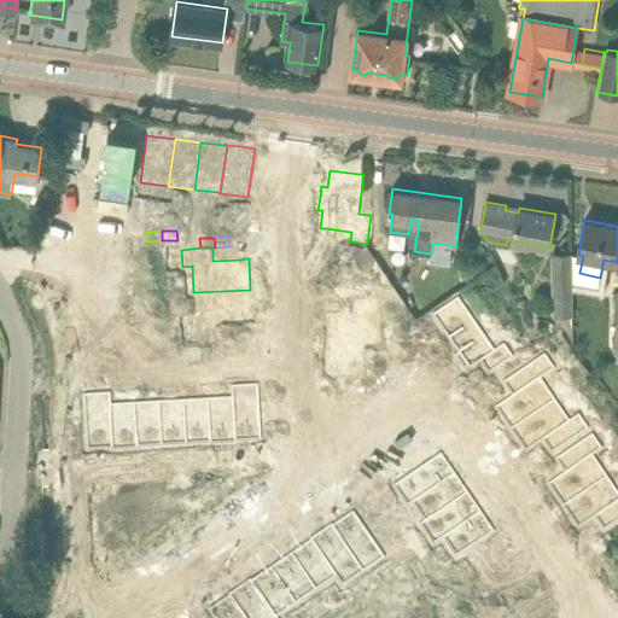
[(553,252),(554,315),(573,315),(572,252),(553,252)]
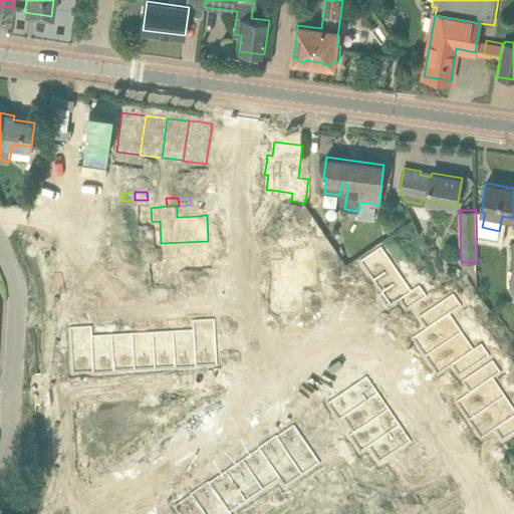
[(315,236),(317,283),(337,282),(335,235),(315,236)]
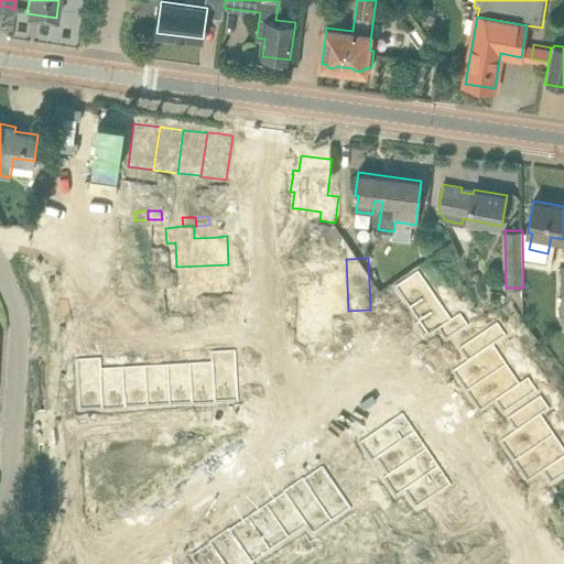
[(179,291),(170,292),(170,307),(186,306),(198,306),(197,293),(225,292),(225,293),(229,292),(228,264),(176,267),(179,291)]
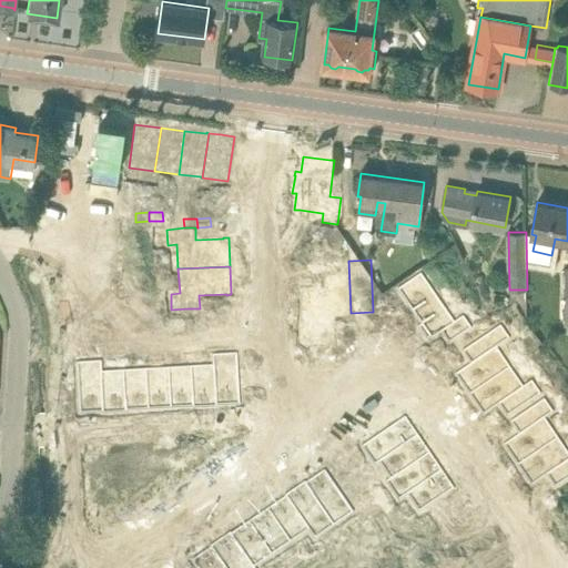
[(422,272),(397,288),(415,314),(422,324),(418,326),(429,341),(442,332),(449,344),(455,340),(473,327),(464,315),(455,321),(422,272)]
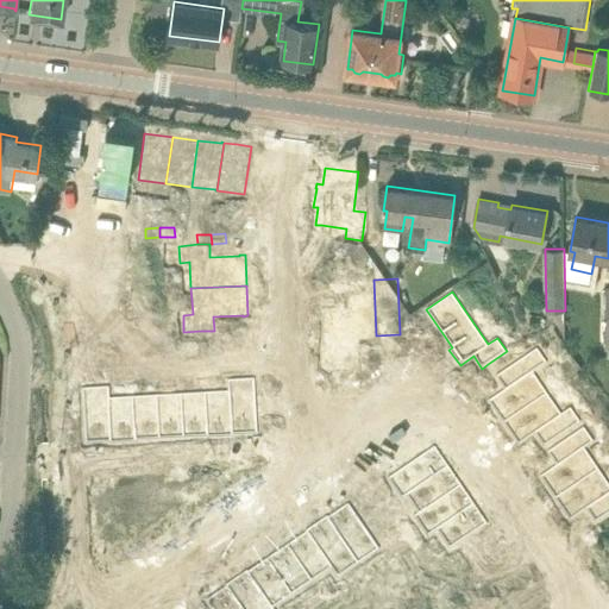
[(326,349),(322,350),(324,366),(327,366),(327,369),(359,366),(357,339),(372,339),(370,297),(353,297),(353,313),(325,314),(326,337),(326,349)]
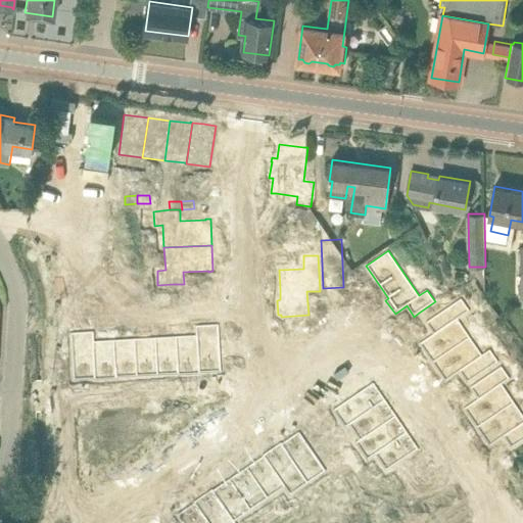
[(194,289),(186,290),(187,302),(195,301),(194,289)]
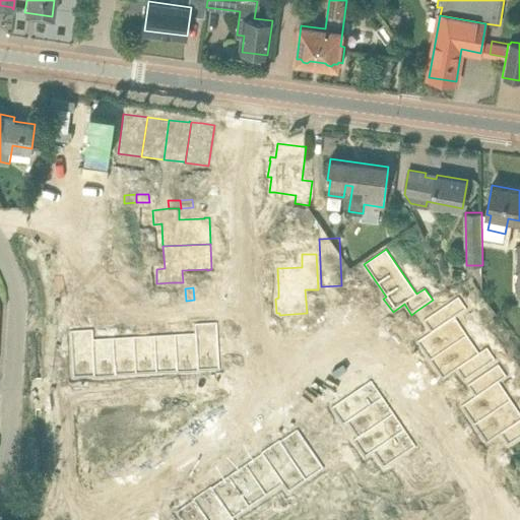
[(201,287),(193,287),(194,300),(202,300),(201,287)]
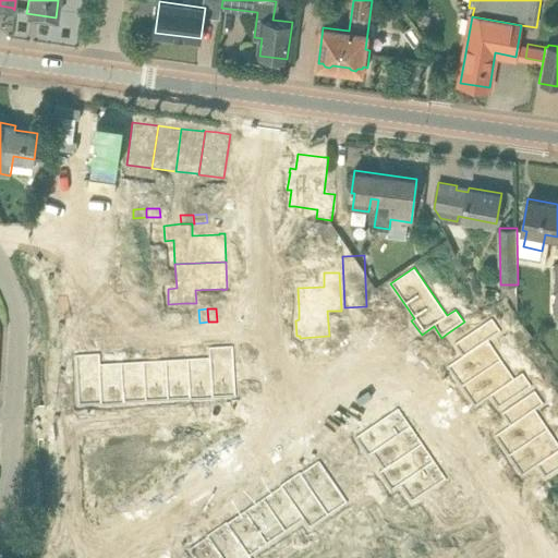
[(185,316),(172,317),(173,326),(186,325),(185,316)]
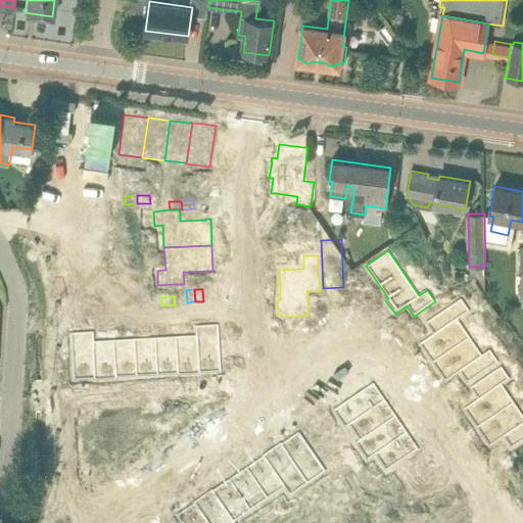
[(144,298),(132,299),(133,307),(145,306),(144,298)]
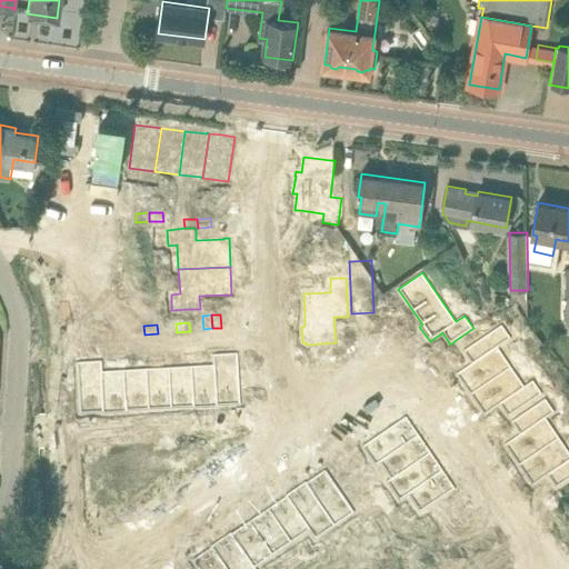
[(143,326),(130,326),(131,335),(145,335),(143,326)]
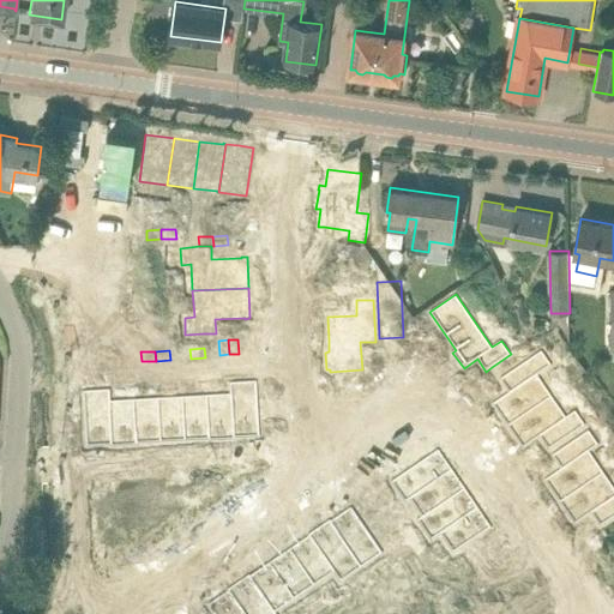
[(121,353),(107,354),(107,363),(121,362),(121,353)]
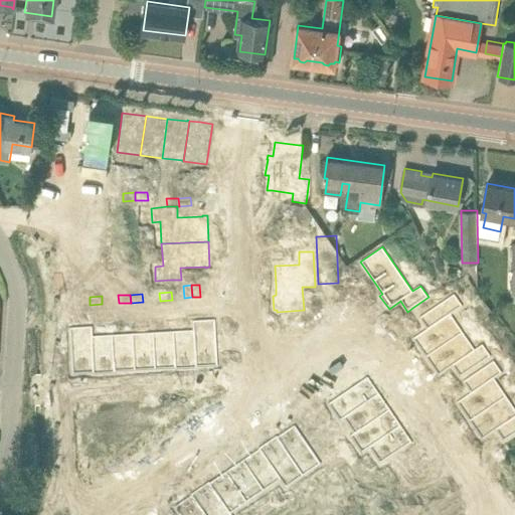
[(90,297),(77,298),(77,306),(90,305),(90,297)]
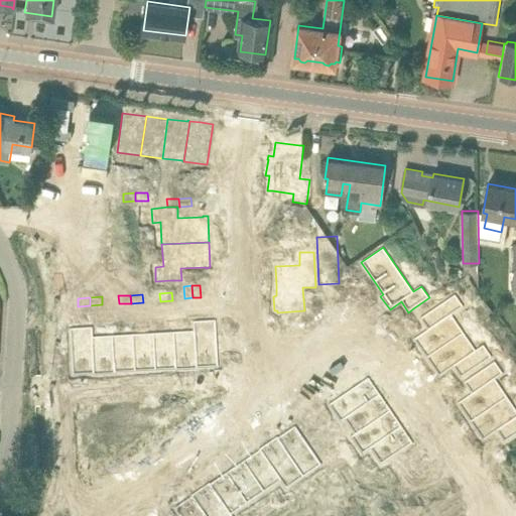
[(427,329),(411,339),(425,360),(466,333),(454,315),(460,310),(452,297),(420,318),(427,329)]
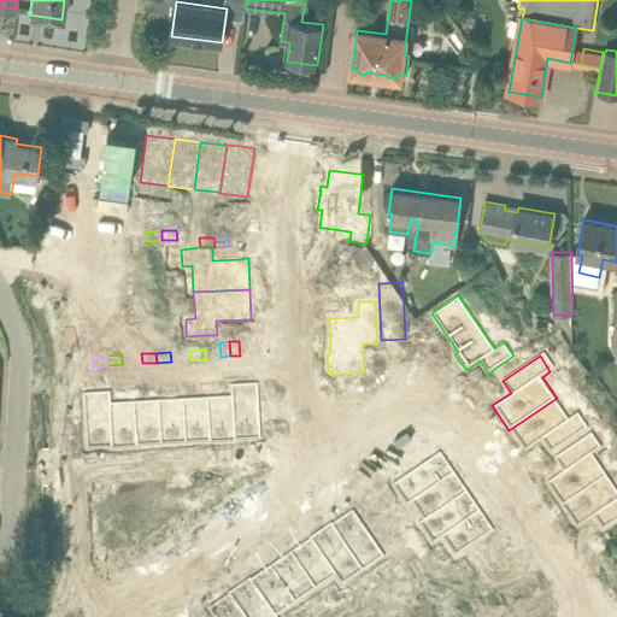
[(258,382),(230,385),(231,397),(233,395),(235,442),(236,442),(236,440),(262,439),(258,382)]
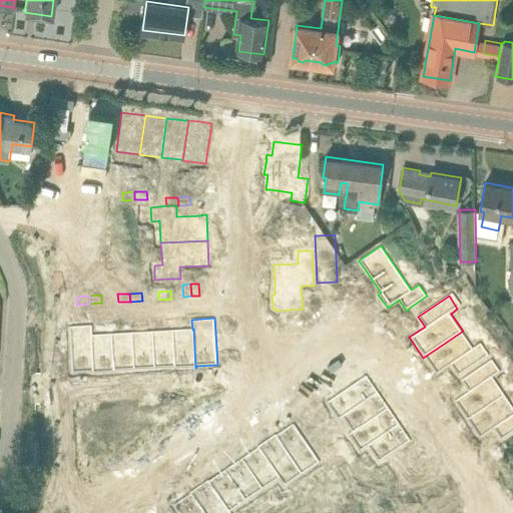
[(92,325),(69,327),(72,374),(92,372),(92,374),(93,374),(91,335),(92,335),(92,325)]
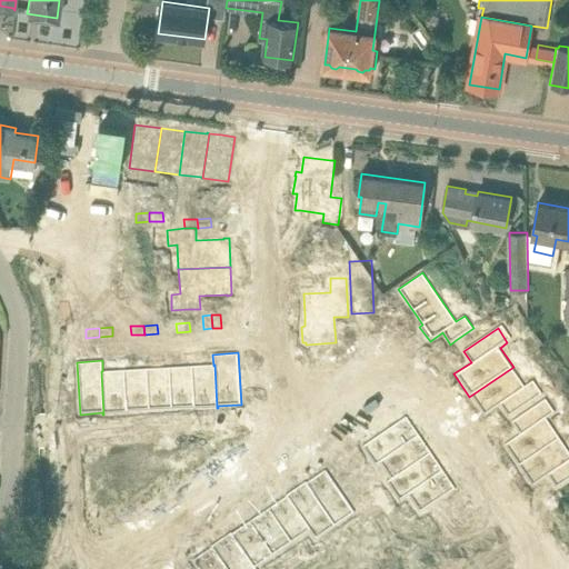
[(213,366),(191,367),(195,409),(217,408),(215,365),(213,366)]
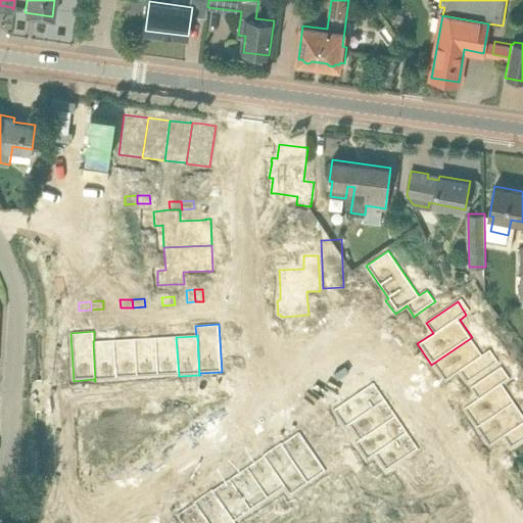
[(176,337),(155,338),(157,376),(178,375),(178,376),(179,376),(176,337)]
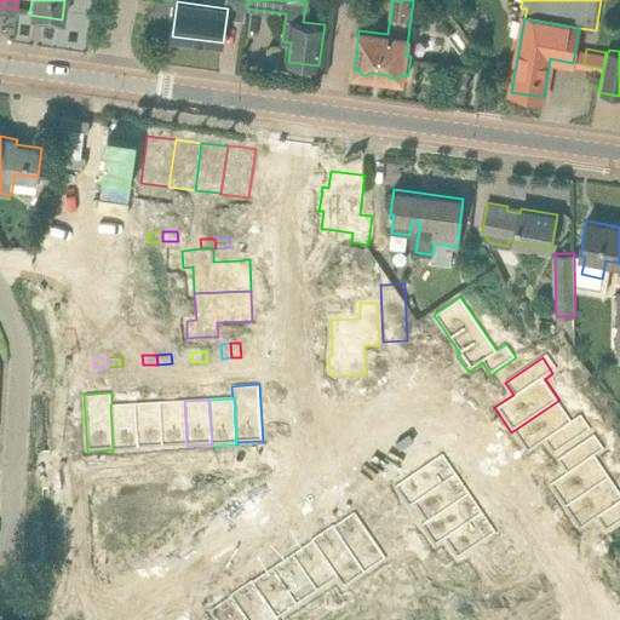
[(560,400),(511,432),(528,457),(546,443),(555,455),(592,430),(581,415),(573,420),(560,400)]
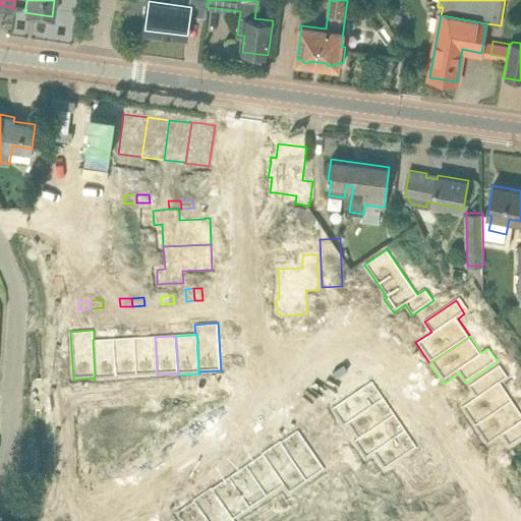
[(155,337),(134,338),(136,375),(157,374),(155,337)]
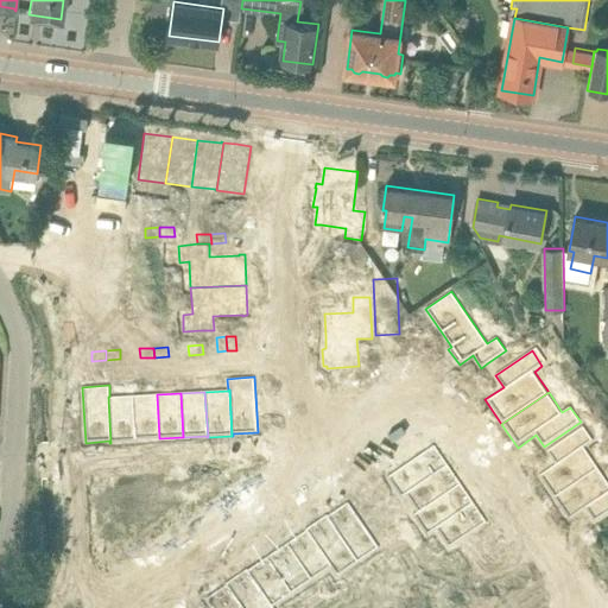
[(157,394),(132,396),(135,441),(137,441),(137,439),(159,438),(157,394)]
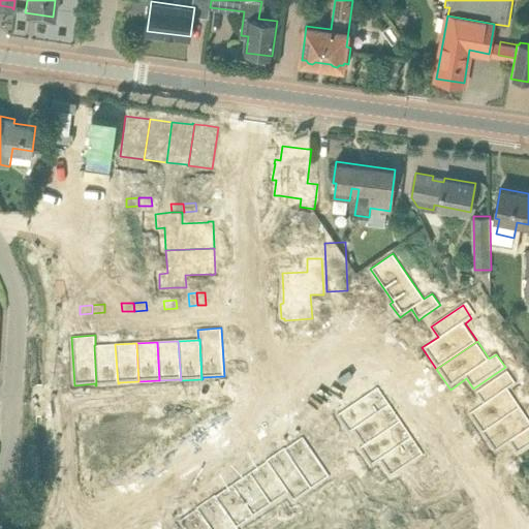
[(95,345),(94,345),(96,385),(118,383),(115,344),(95,345)]
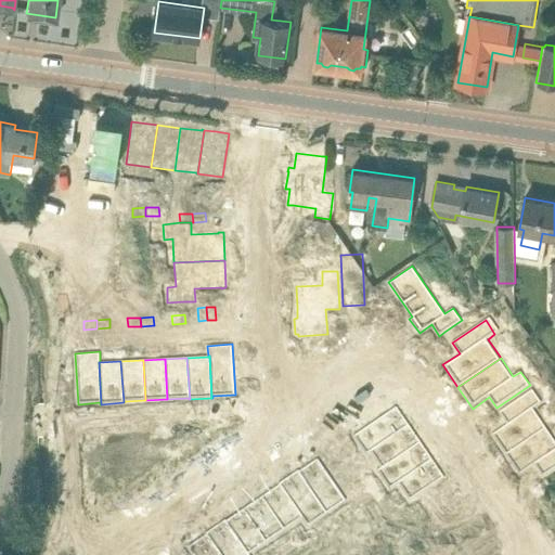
[(506,423),(490,434),(504,455),(547,427),(534,408),(542,403),(532,389),(499,412),(506,423)]
